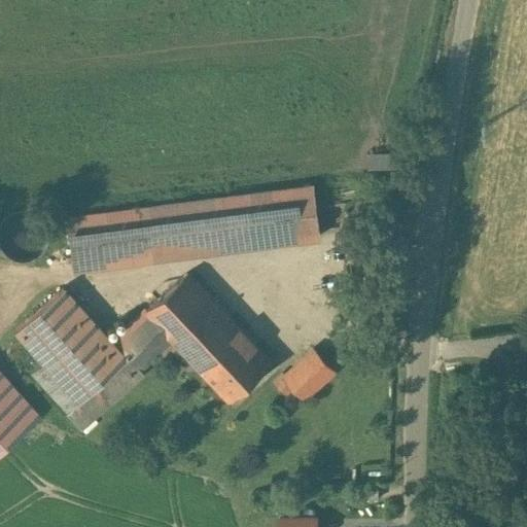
[(313,183),(66,215),(73,268),(319,236),(313,183)]
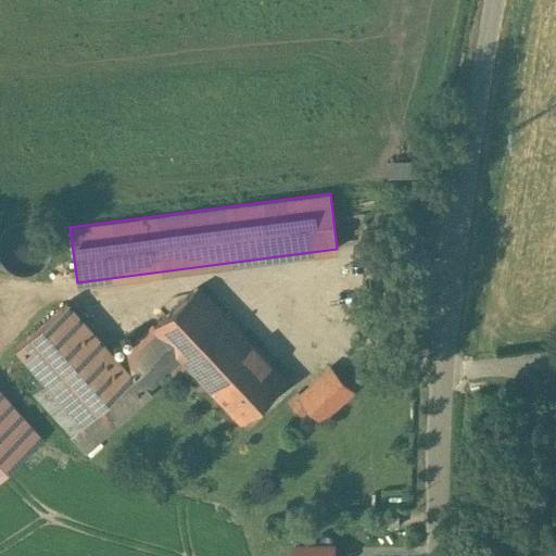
[(245,336),(199,286),(154,326),(182,356),(192,367),(201,377),(245,336)]
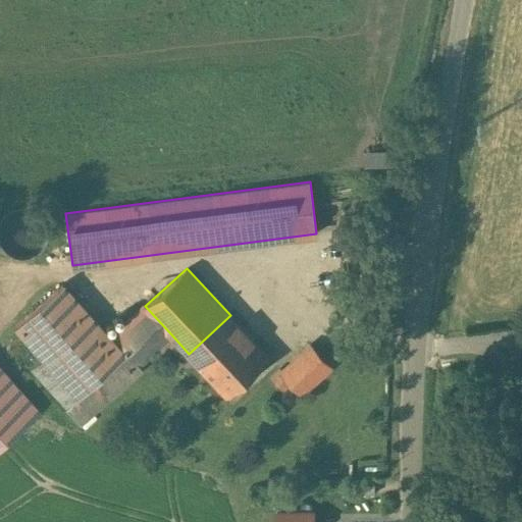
[(109,337),(62,283),(14,326),(42,358),(77,397),(124,354),(109,337)]
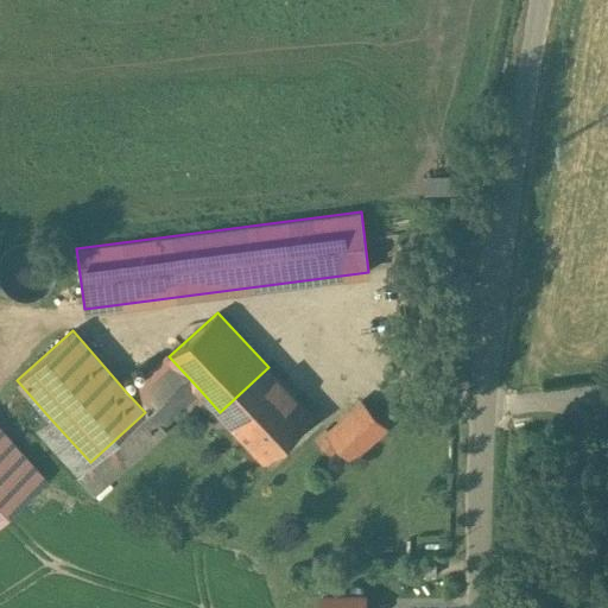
[(169,356),(127,393),(145,412),(158,426),(160,425),(182,405),(200,390),(169,356)]
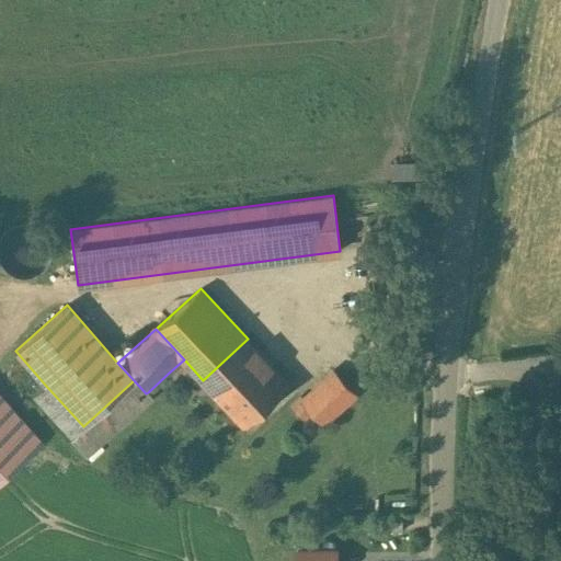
[(248,339),(203,380),(244,424),(289,382),(248,339)]
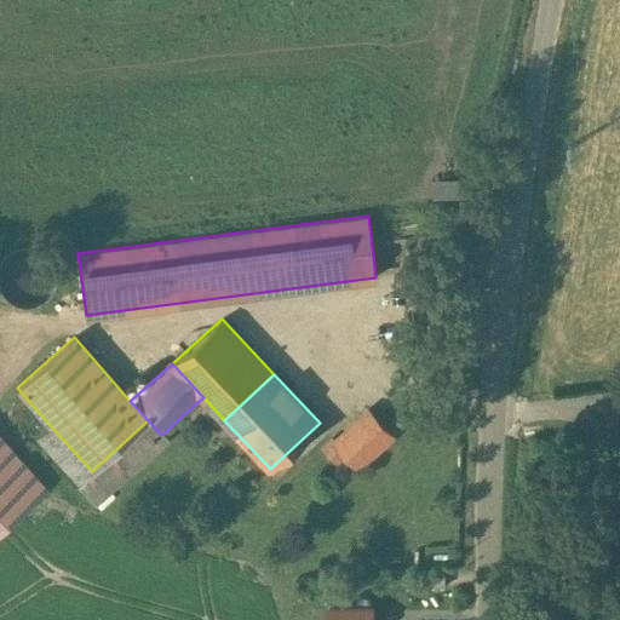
[(204,397),(185,413),(197,425),(214,409),(204,397)]
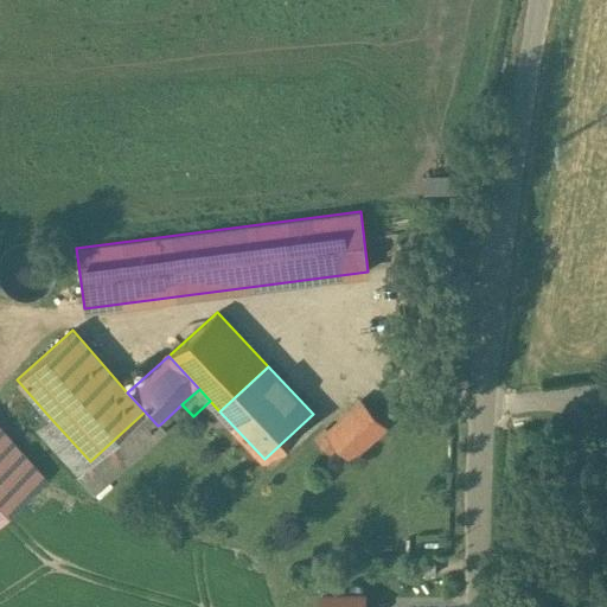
[(360,402),(330,432),(339,442),(352,455),(383,427),(360,402)]
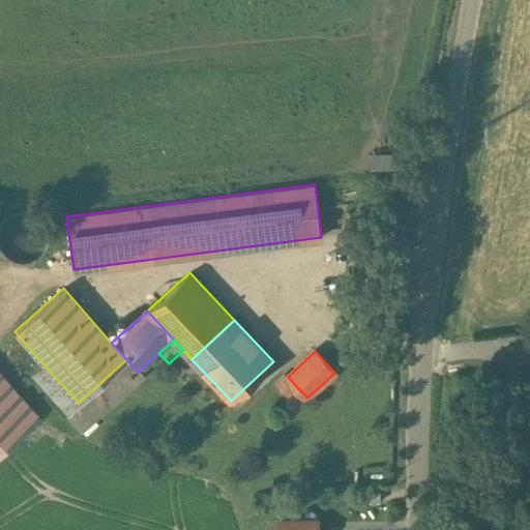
[(79,403),(66,413),(80,429),(142,373),(140,371),(138,372),(126,359),(79,403)]
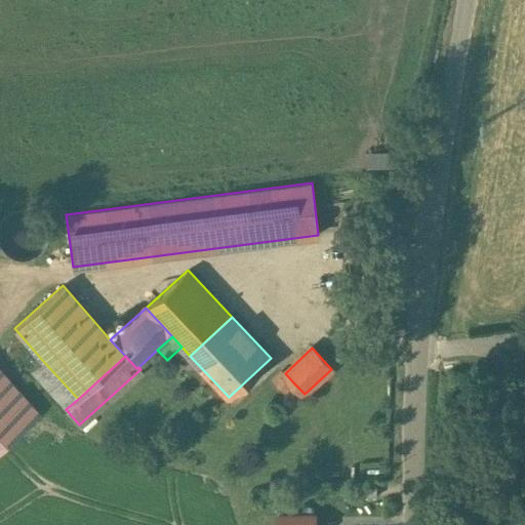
[(78,399),(42,360),(31,370),(66,409),(78,399)]
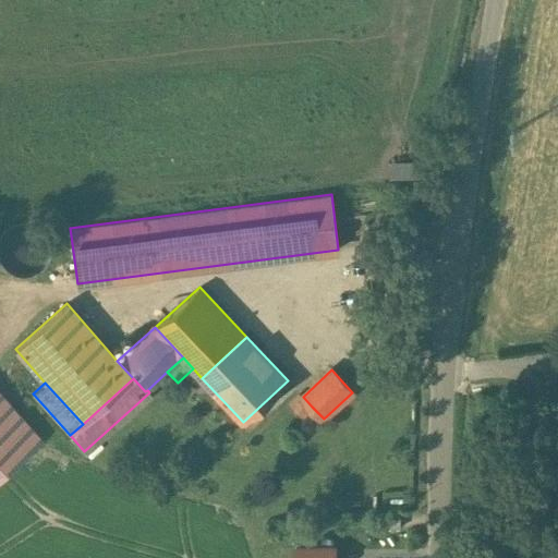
[(303,397),(300,393),(291,402),(303,415),(312,407),(303,397)]
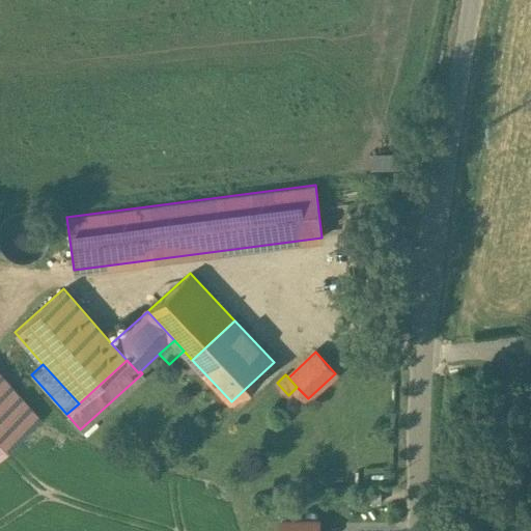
[(0,376),(0,449),(36,418),(0,376)]
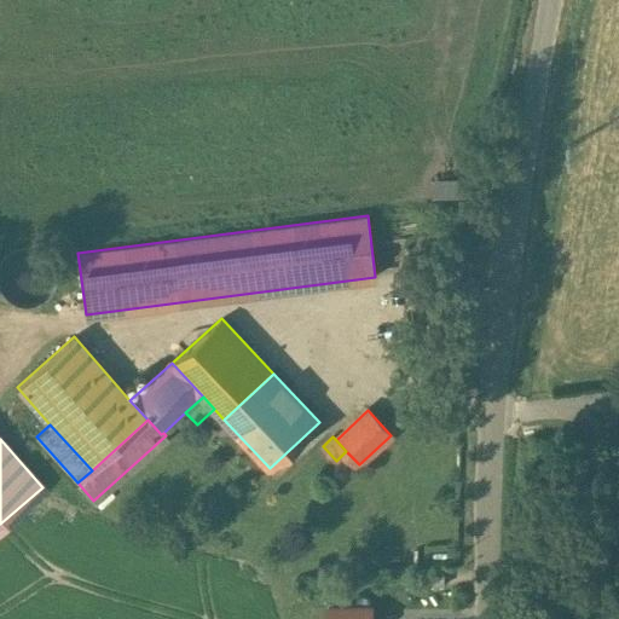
[(444,585),(444,573),(431,573),(431,585),(444,585)]
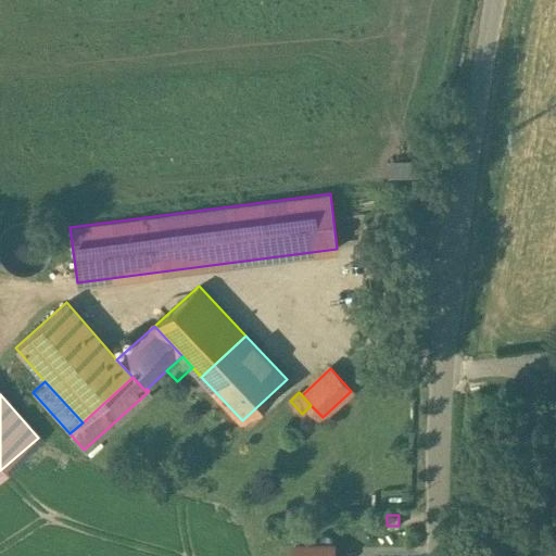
[(332,555),(333,545),(294,545),(294,555),(332,555)]
